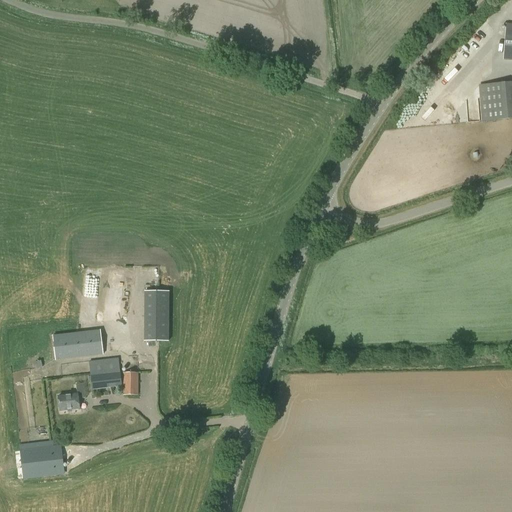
[(511,24),(506,24),(503,65),(511,66),(511,24)]
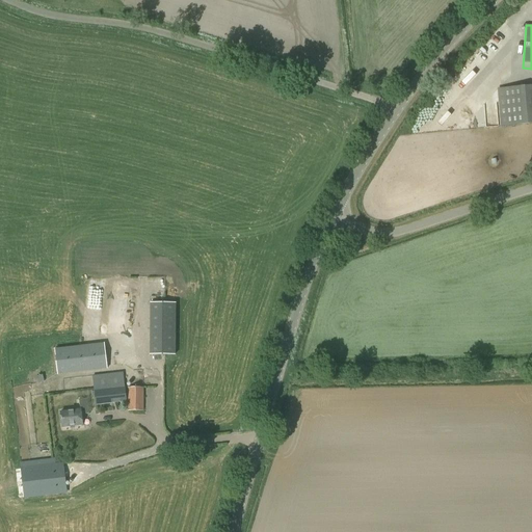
[(501,126),(517,125),(531,123),(531,86),(498,89),(501,126)]
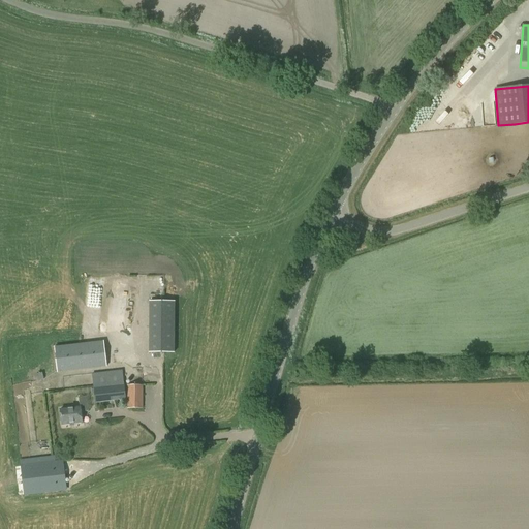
[(149,299),(149,351),(176,351),(176,300),(149,299)]
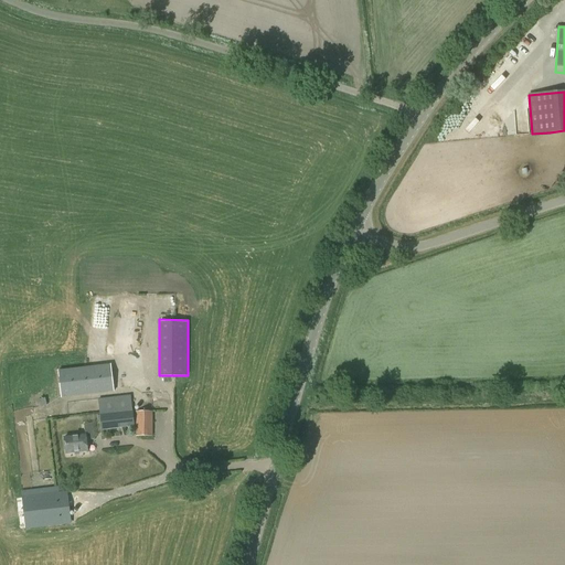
[(62,398),(114,392),(110,364),(59,371),(62,398)]
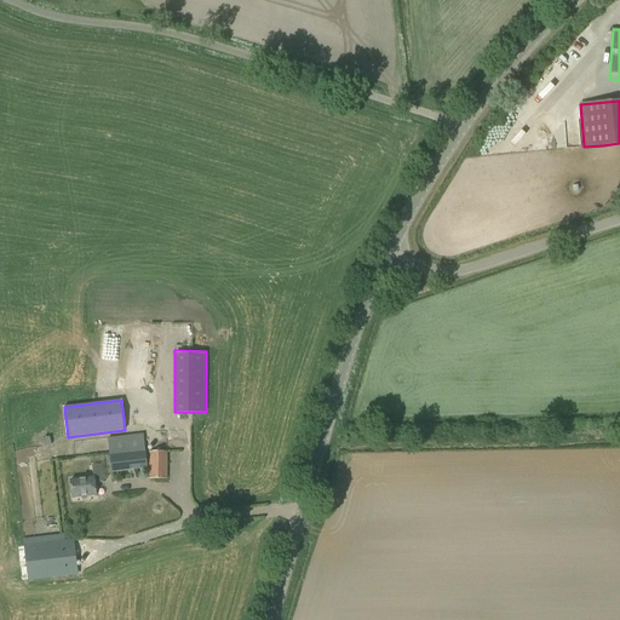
[(112,472),(148,469),(143,434),(107,437),(112,472)]
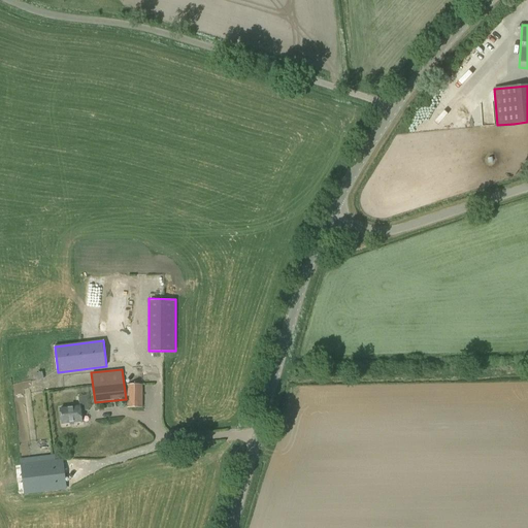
[(142,407),(142,402),(142,385),(127,385),(127,407),(142,407)]
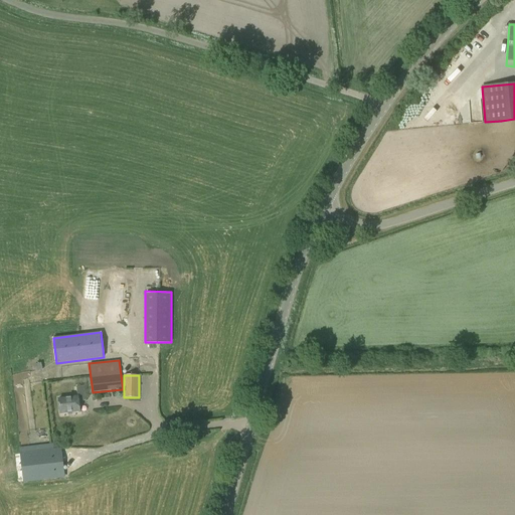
[(60,413),(79,410),(78,401),(87,400),(84,385),(76,386),(77,396),(58,399),(60,413)]
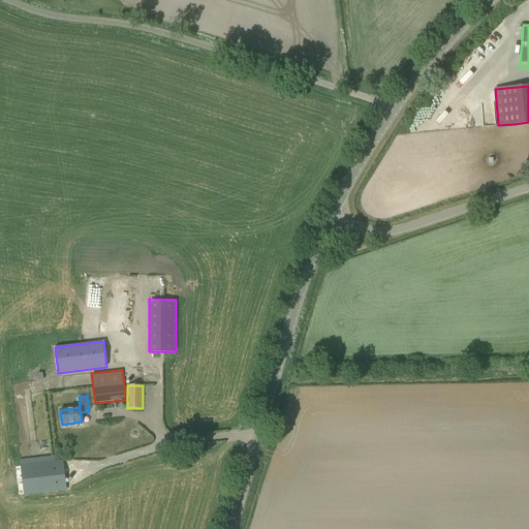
[(55,462),(55,456),(20,460),(24,496),(66,491),(63,461),(55,462)]
